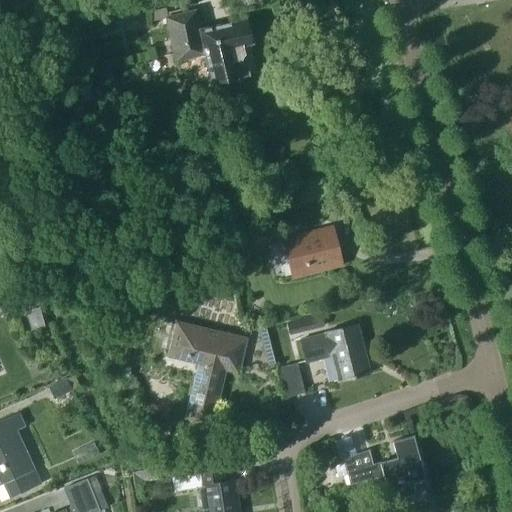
[(126,16),(122,2),(109,6),(112,20),(126,16)]
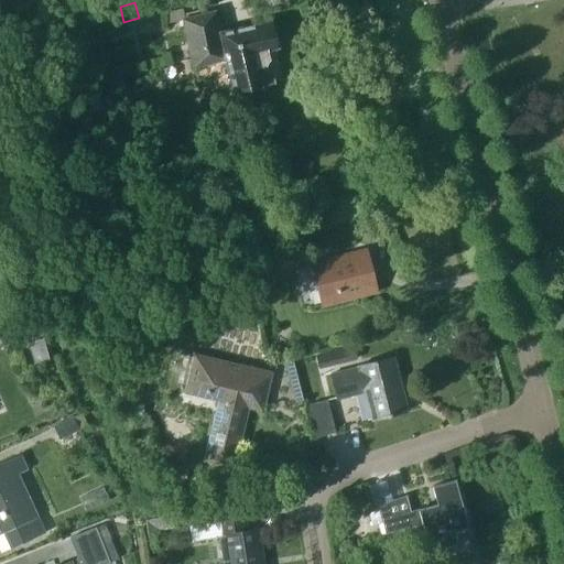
[(182,19),(180,9),(164,12),(166,22),(182,19)]
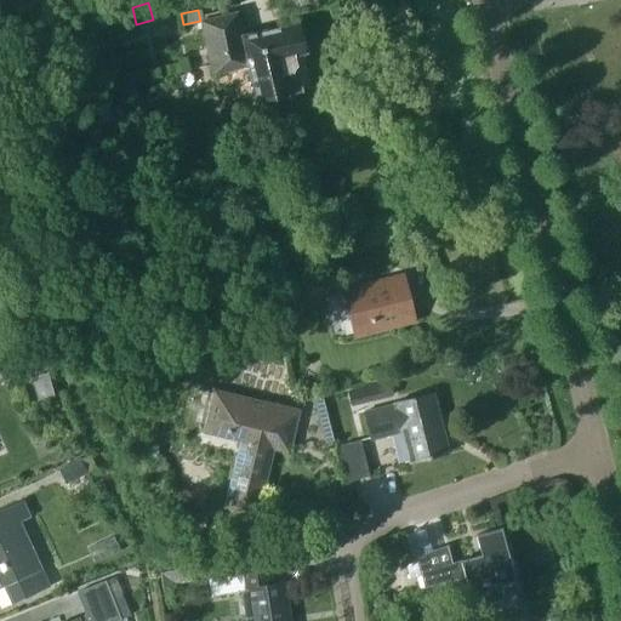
[(240,35),(234,12),(199,21),(212,74),(246,66),(255,103),(302,92),(300,80),(294,77),(292,70),(295,66),(292,55),(306,52),(297,21),(240,35)]
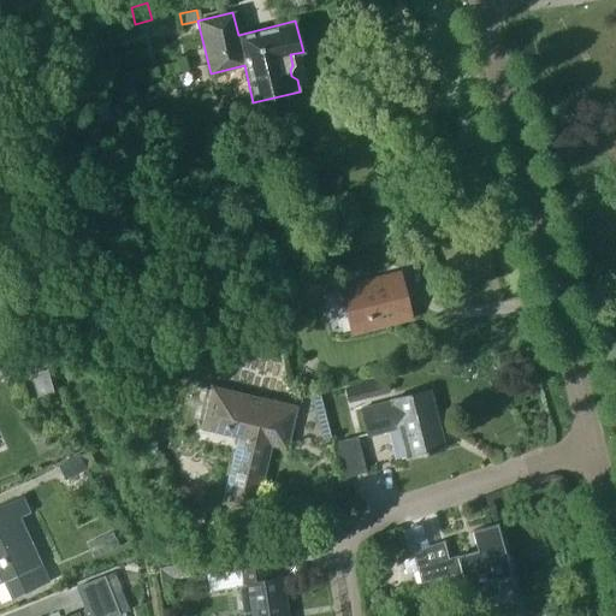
[(409,318),(400,274),(339,289),(350,332),(409,318)]
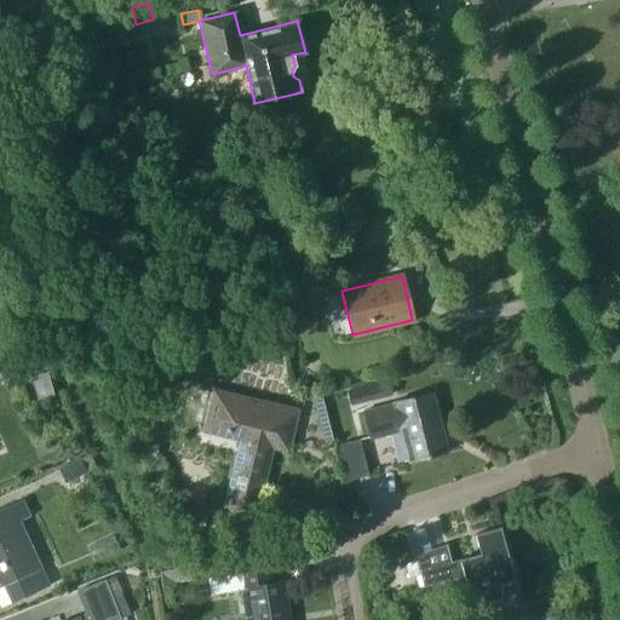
[(47,368),(42,354),(18,360),(23,375),(47,368)]
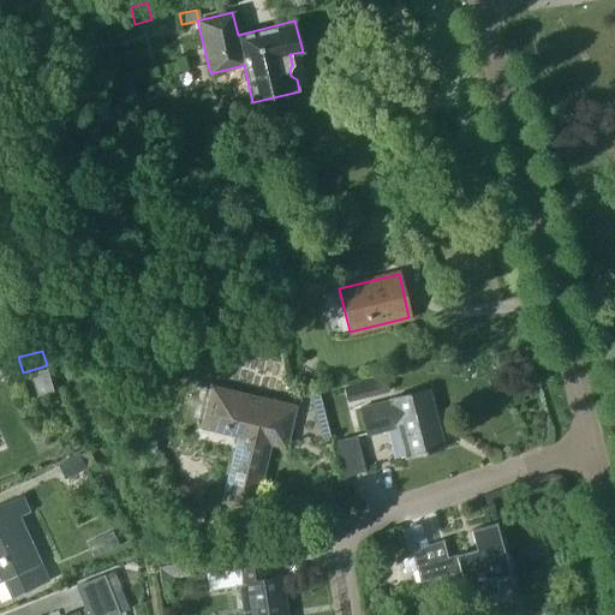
[(392,382),(389,372),(365,377),(366,388),(392,382)]
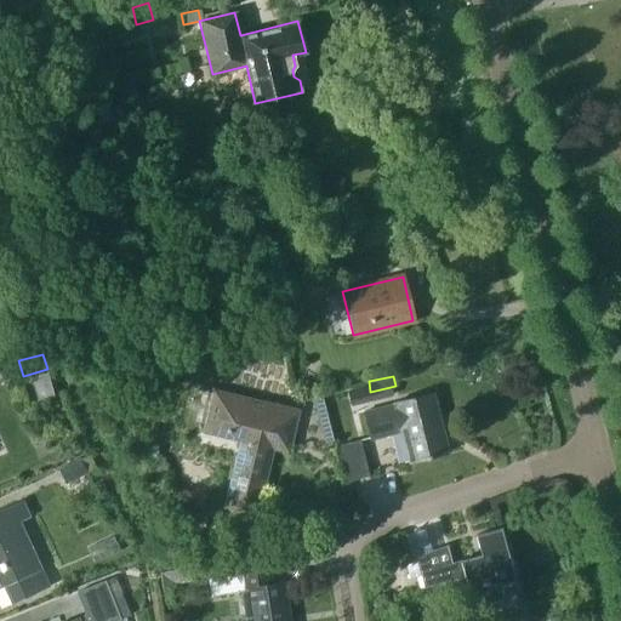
[(297,410),(212,389),(204,427),(239,436),(222,507),(256,514),(273,440),(289,444),(297,410)]
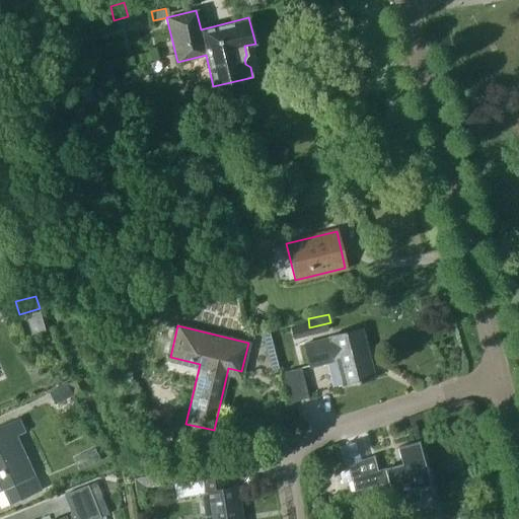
[(373,379),(360,329),(303,344),(309,367),(334,361),(341,387),(373,379)]
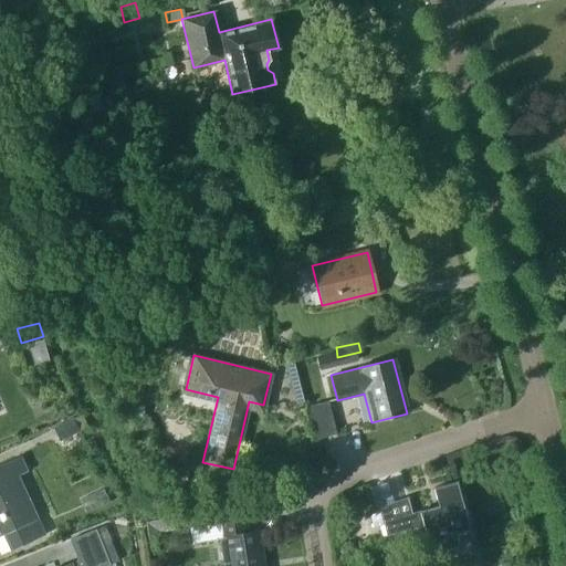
[(77,431),(72,419),(53,428),(59,440),(77,431)]
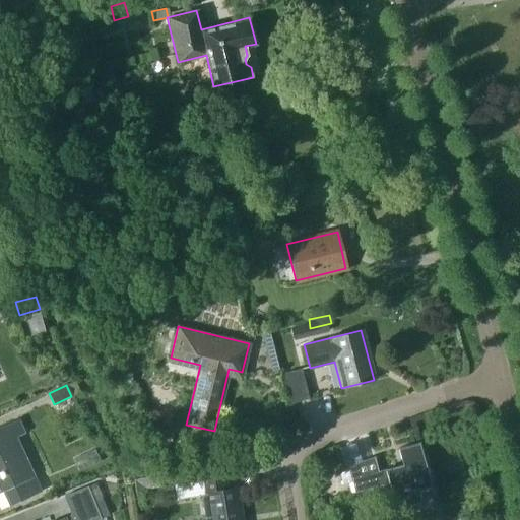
[(86,404),(79,407),(82,414),(89,411),(86,404)]
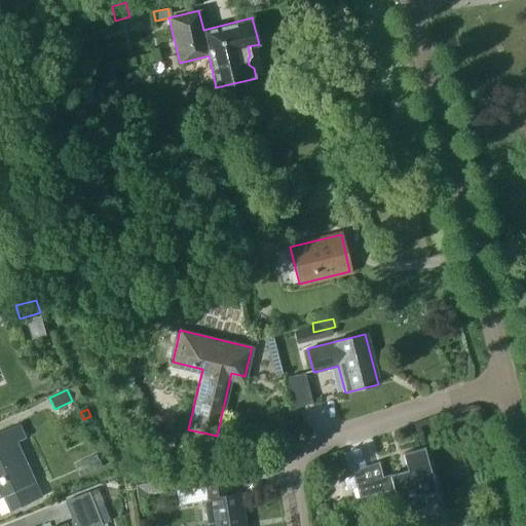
[(26,438),(20,422),(0,430),(0,496),(1,496),(8,512),(41,497),(35,481),(16,441),(19,440),(26,438)]
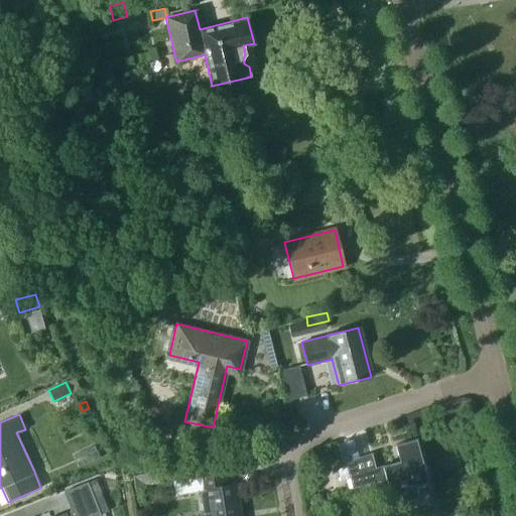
[(426,483),(415,439),(394,444),(398,461),(381,466),(374,468),(371,454),(344,461),(352,488),(385,479),(391,505),(418,498),(415,486),(426,483)]
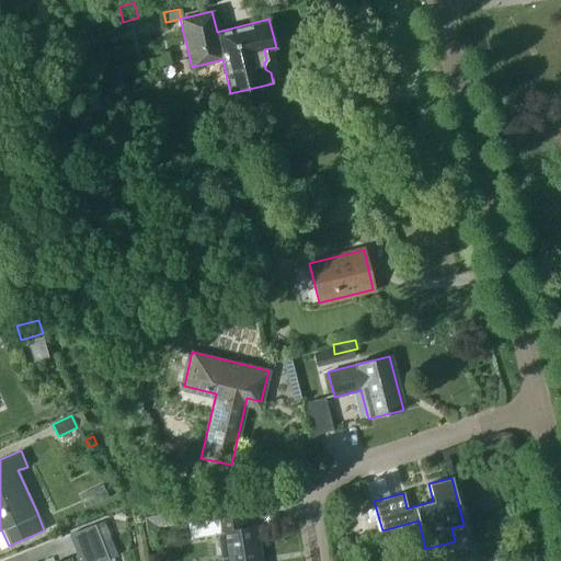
[(244,528),(242,515),(187,523),(190,537),(222,533),(226,558),(216,560),(215,560),(260,560),(255,526),(244,528)]
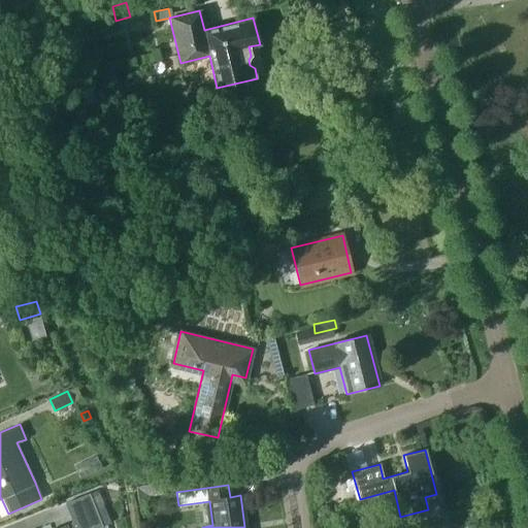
[(95,527),(101,526),(109,523),(97,492),(65,504),(72,523),(58,527),(95,527)]
